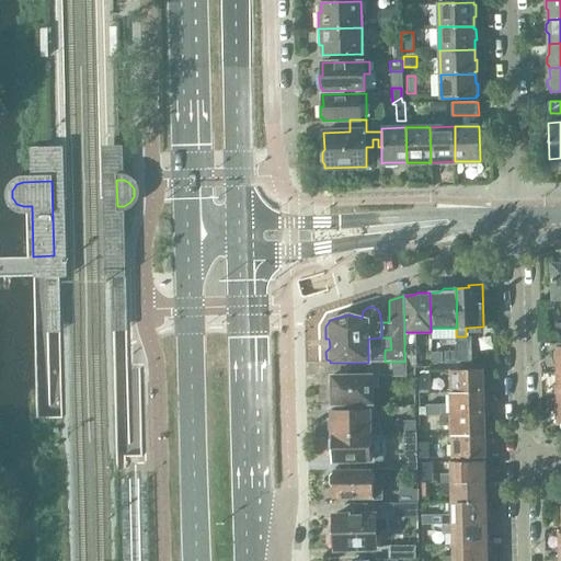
[(404,338),(404,362),(404,367),(405,367),(414,367),(414,338),(404,338)]
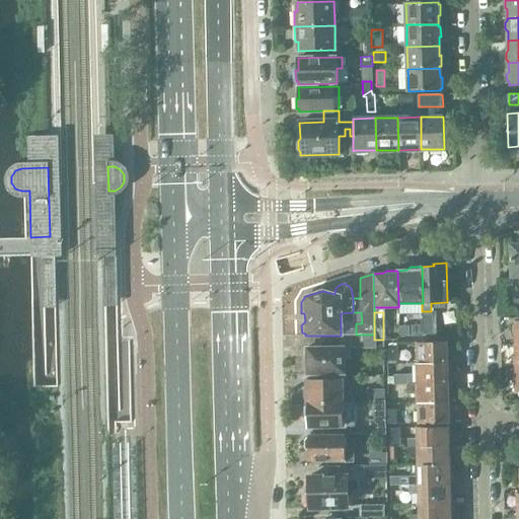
[(434,314),(422,314),(423,335),(424,335),(432,335),(435,335),(434,314)]
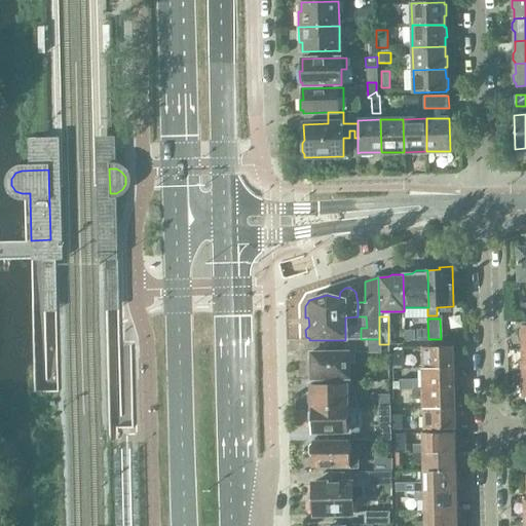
[(412,332),(412,340),(422,339),(422,332),(412,332)]
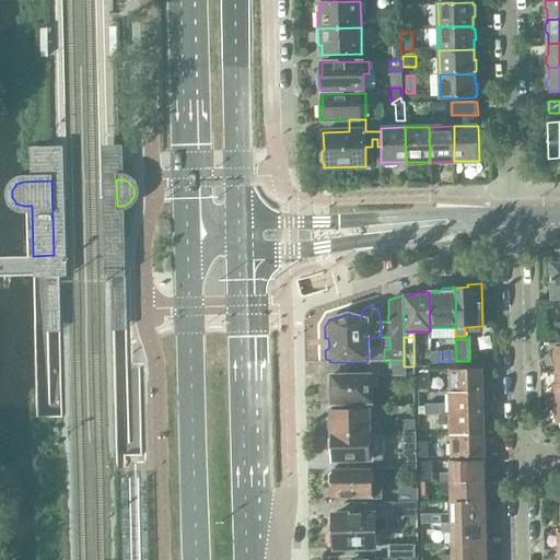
[(384,361),(368,362),(368,375),(331,375),(331,387),(327,391),(327,398),(331,400),(331,404),(372,403),(371,386),(378,386),(377,375),(405,375),(405,366),(404,366),(404,361),(384,361)]
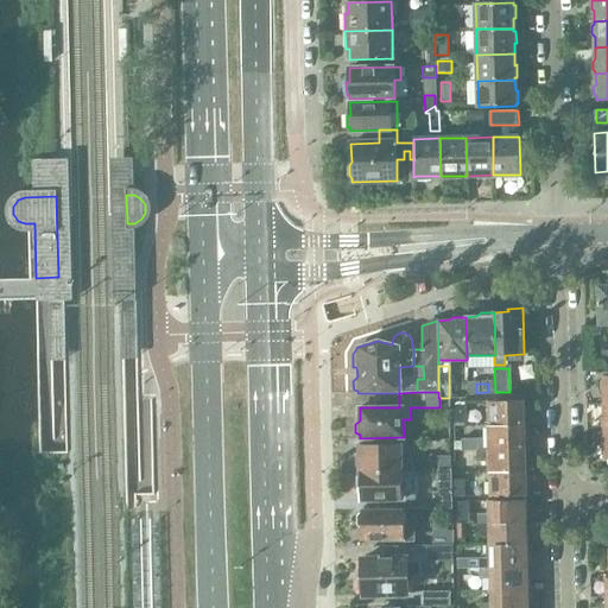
[(487,401),(488,423),(523,423),(523,417),(525,415),(524,407),(521,405),(521,401),(487,401)]
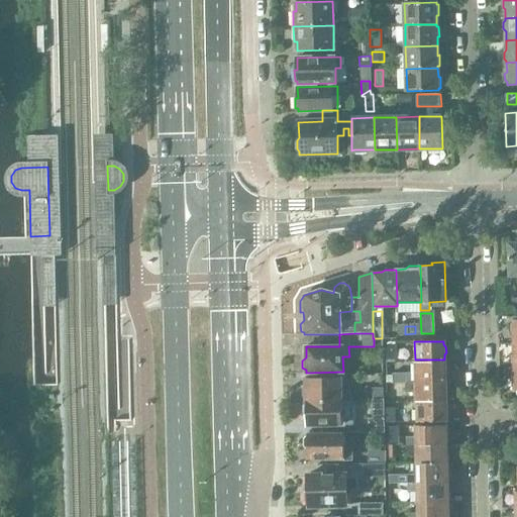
[(395,345),(386,345),(386,360),(396,359),(395,345)]
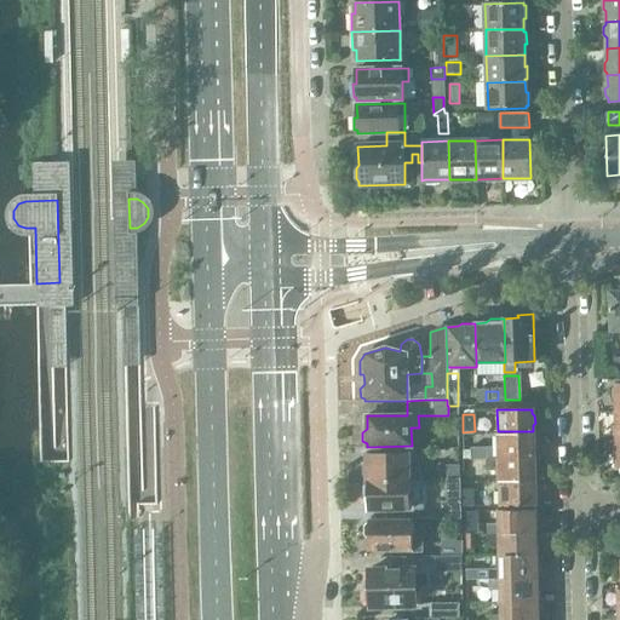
[(498,447),(488,448),(488,459),(533,458),(533,448),(535,447),(535,438),(533,437),(533,431),(498,431),(498,447)]
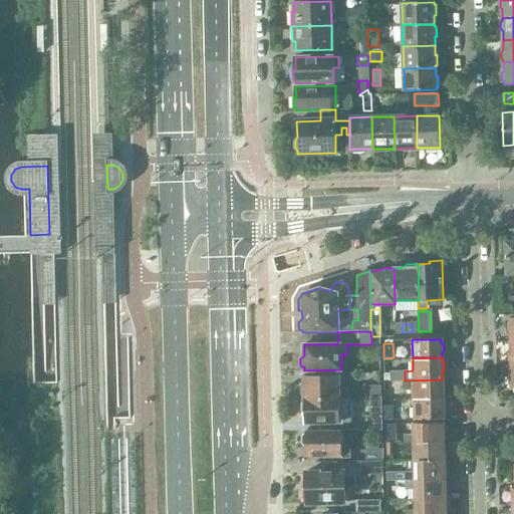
[(405,371),(384,371),(384,380),(390,380),(405,380),(405,371)]
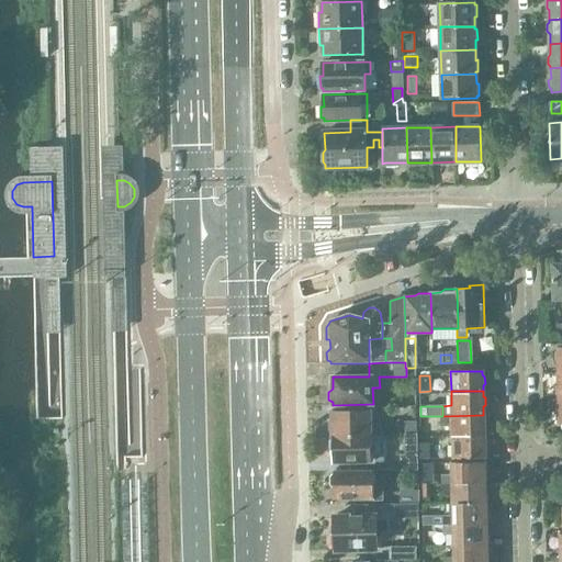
[(332,431),(332,435),(370,435),(370,411),(332,411),(332,420),(328,423),(328,429),(332,431)]
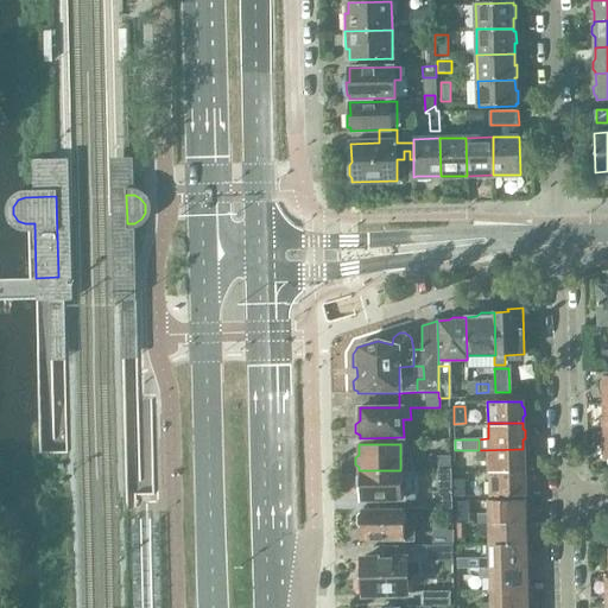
[(488,461),(489,475),(524,474),(524,468),(526,467),(526,458),(523,457),(523,449),(479,450),(479,461),(488,461)]
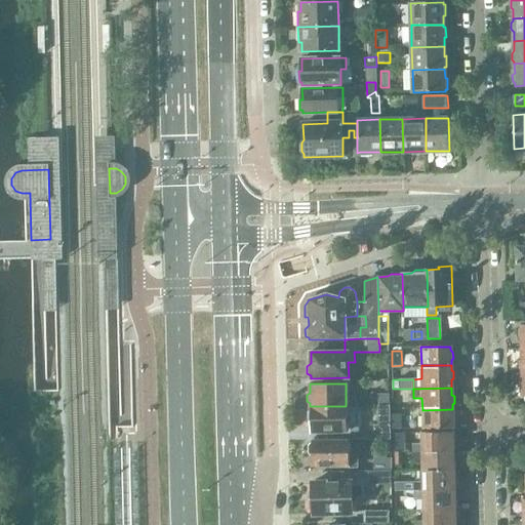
[(389,395),(377,395),(377,405),(389,405),(389,395)]
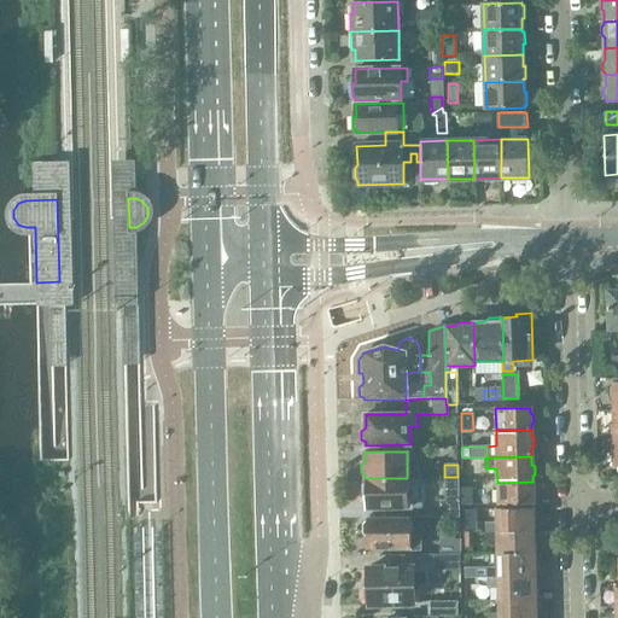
[(424,501),(425,518),(459,517),(458,477),(444,477),(445,501),(424,501)]
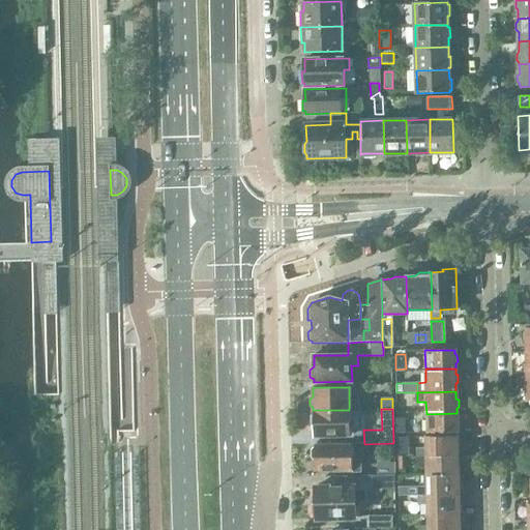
[(349,410),(313,410),(313,414),(310,416),(310,422),(314,424),(314,436),(357,435),(357,425),(350,425),(350,410),(349,410)]
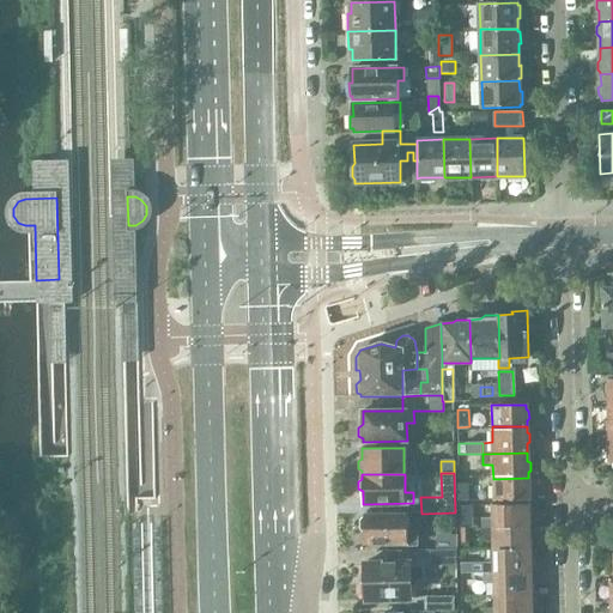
[(528,478),(493,479),(493,501),(528,501),(528,496),(530,493),(530,486),(528,484),(528,478)]
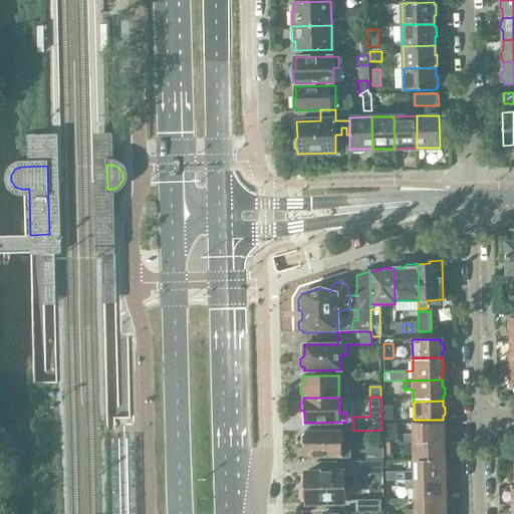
[(381,406),(382,420),(392,420),(392,406),(381,406)]
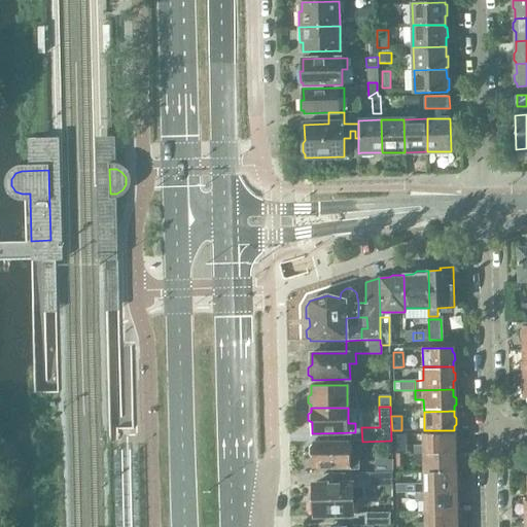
[(414,446),(414,454),(455,453),(455,445),(457,443),(457,436),(454,434),(454,433),(424,434),(424,446),(414,446)]
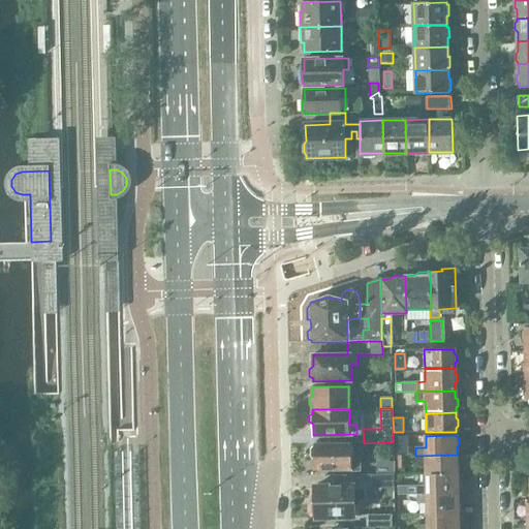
[(314,469),(332,469),(332,471),(360,470),(360,459),(351,459),(351,443),(314,444),(314,446),(311,449),(311,457),(314,460),(314,469)]
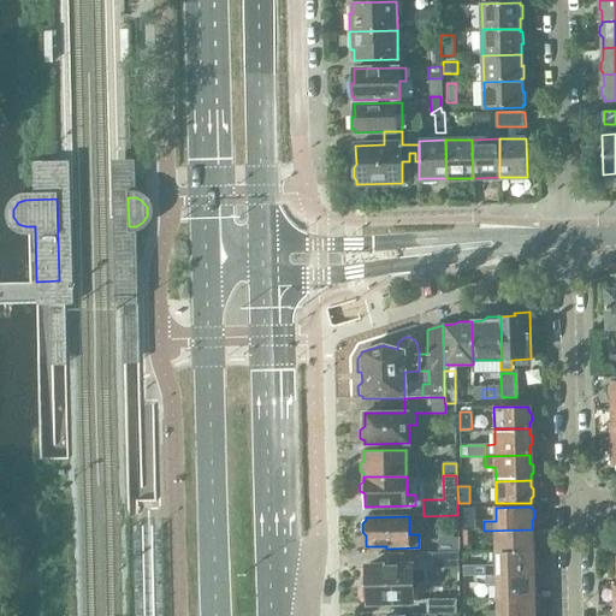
[(475,517),(462,517),(462,529),(475,529),(475,517)]
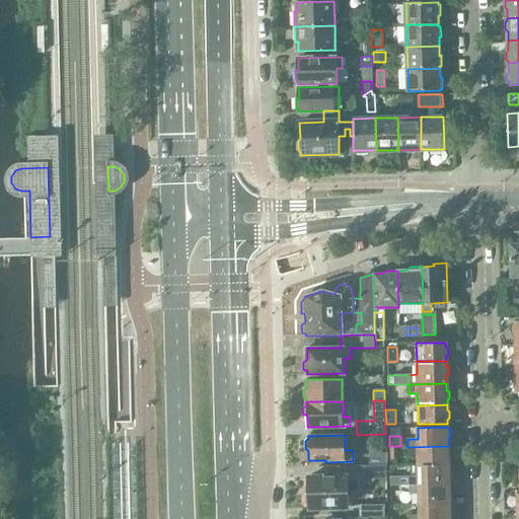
[(418,455),(419,465),(448,464),(448,463),(451,461),(451,455),(448,454),(448,446),(408,447),(409,455),(418,455)]
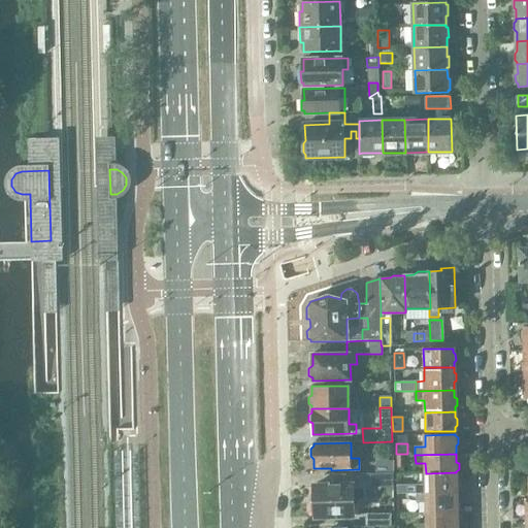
[(396,455),(396,465),(408,465),(407,455),(396,455)]
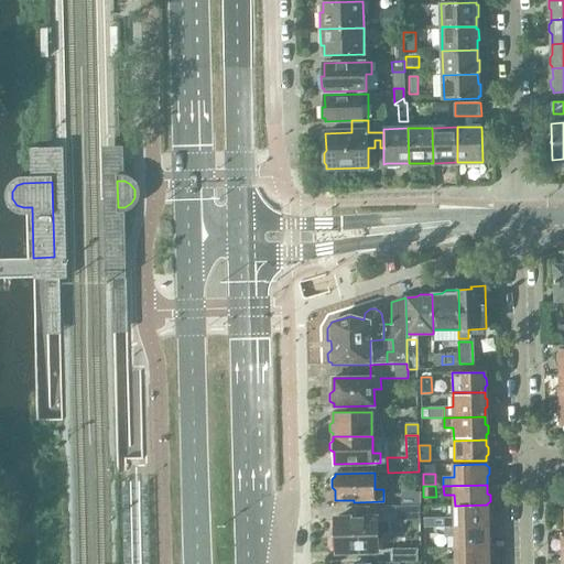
[(402,494),(402,505),(420,505),(420,494),(402,494)]
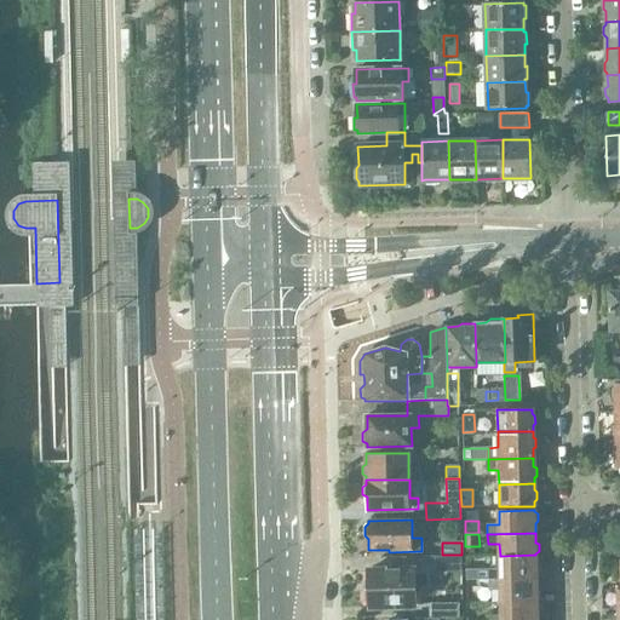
[(391,570),(367,570),(368,589),(365,591),(366,600),(368,602),(368,606),(415,604),(414,586),(428,586),(428,573),(461,572),(461,555),(391,557),(391,570)]
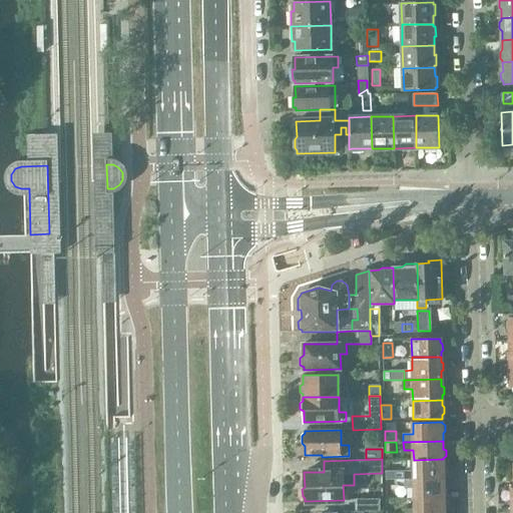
[(404,471),(404,480),(444,479),(443,470),(446,469),(446,463),(443,461),(443,459),(414,460),(414,471),(404,471)]
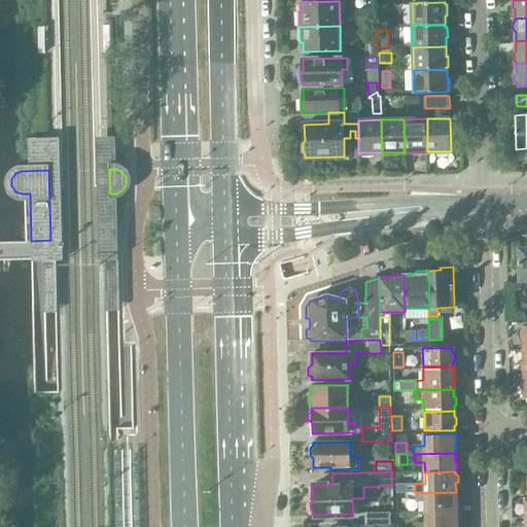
[(396,480),(396,492),(405,492),(405,480),(396,480)]
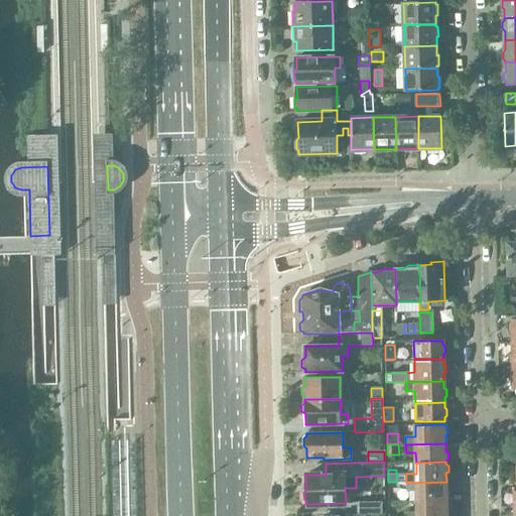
[(388,483),(388,493),(399,492),(398,482),(388,483)]
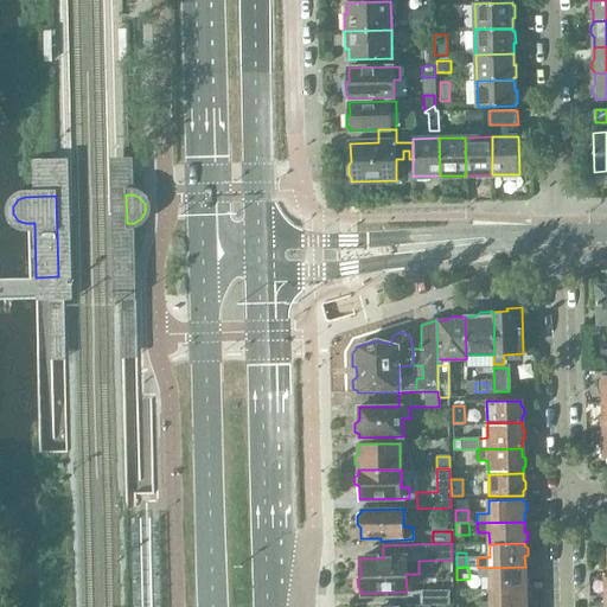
[(490,577),(490,589),(525,589),(525,587),(529,585),(528,577),(525,576),(525,567),(478,568),(478,577),(490,577)]
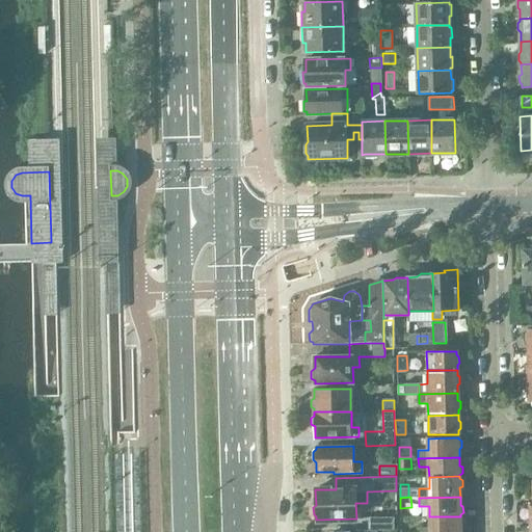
[(367,517),(368,531),(376,531),(394,530),(394,516),(367,517)]
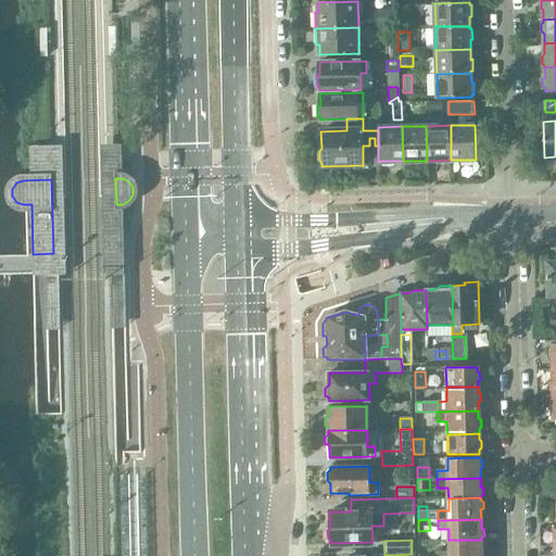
[(439,552),(439,555),(481,555),(481,551),(484,550),(484,543),(481,541),(481,540),(449,540),(450,551),(439,552)]
